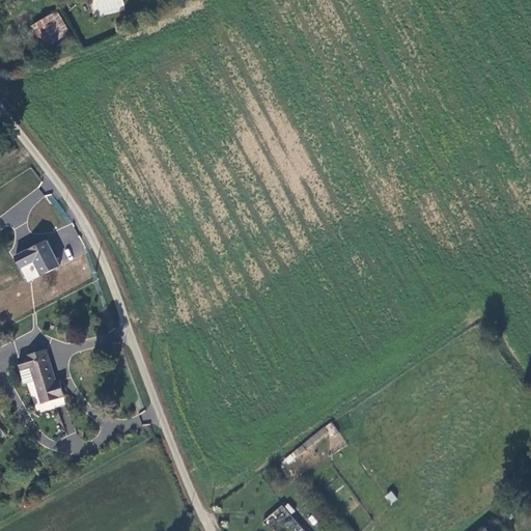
[(71,36),(57,14),(31,29),(45,51),(71,36)]
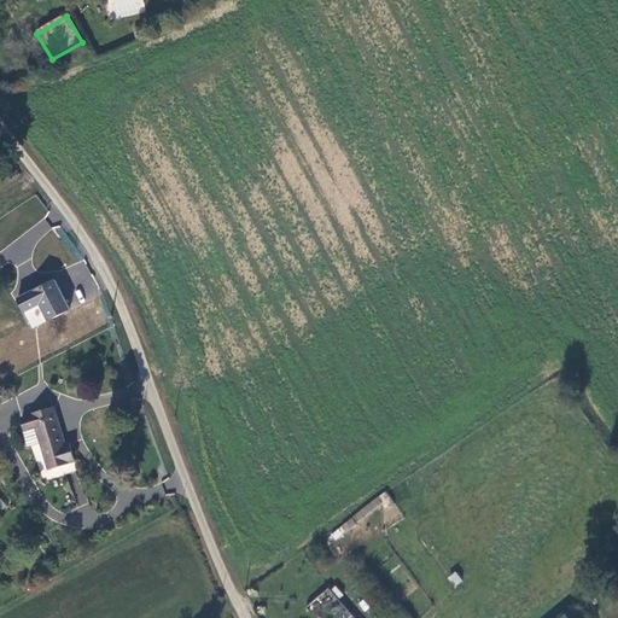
[(70,316),(56,286),(34,297),(44,318),(39,320),(42,331),(70,316)]
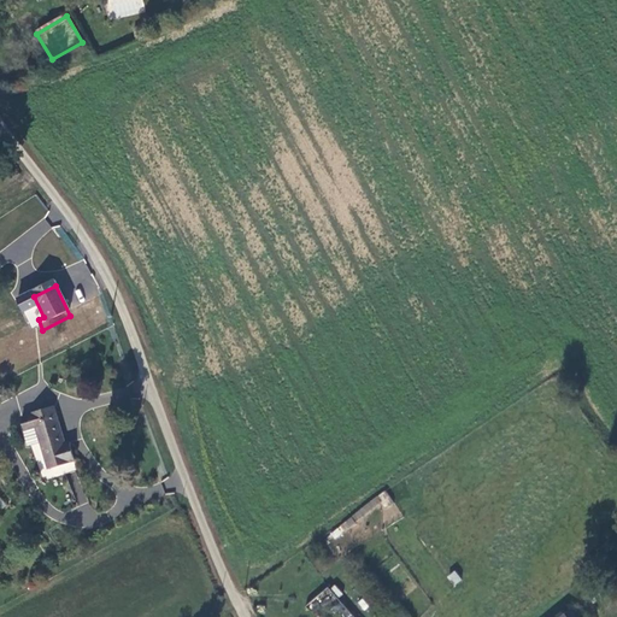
[(72,463),(68,445),(64,446),(53,409),(31,416),(24,418),(28,430),(36,428),(43,453),(48,469),(72,463)]
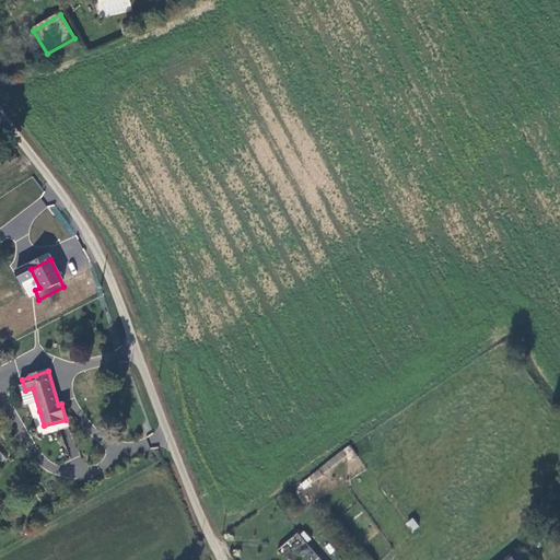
[(304,490),(322,474),(317,469),(300,486),(304,490)]
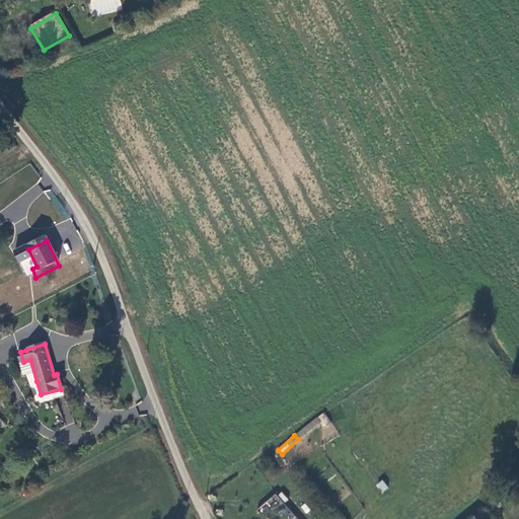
[(375,485),(382,494),(388,488),(382,479),(375,485)]
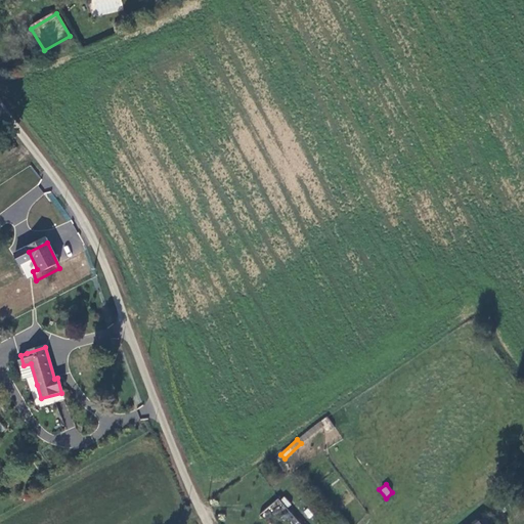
[(273,522),(275,517),(286,522),(293,509),(274,498),(264,517),(273,522)]
